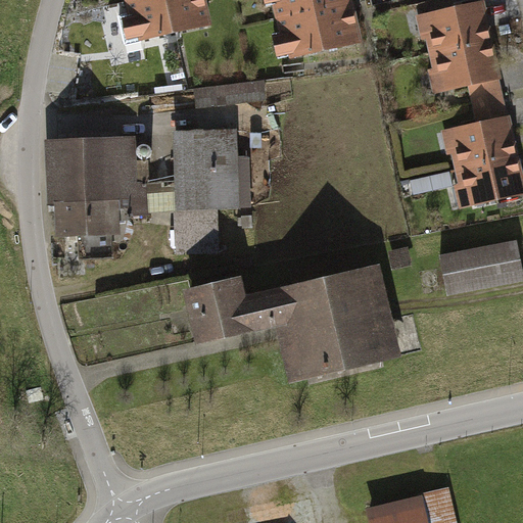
[(206,0),(128,0),(133,19),(123,21),(127,41),(141,38),(141,42),(212,28),(206,0)]
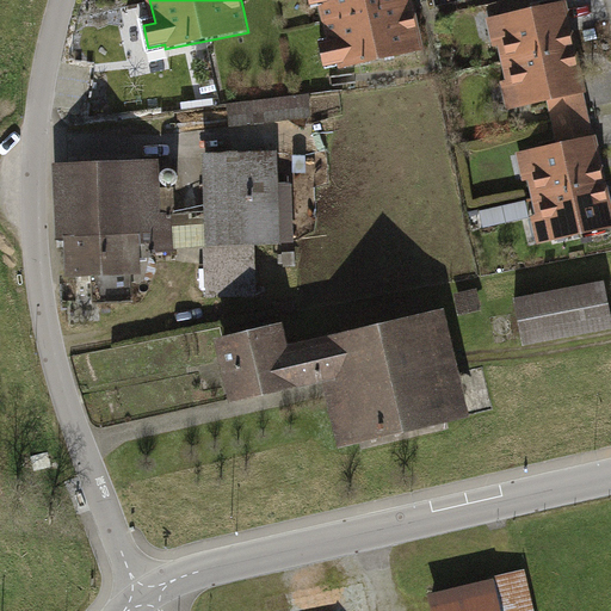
[(413,0),(307,0),(309,10),(322,6),(331,43),(319,45),(323,68),(340,65),(341,69),(424,53),(413,0)]
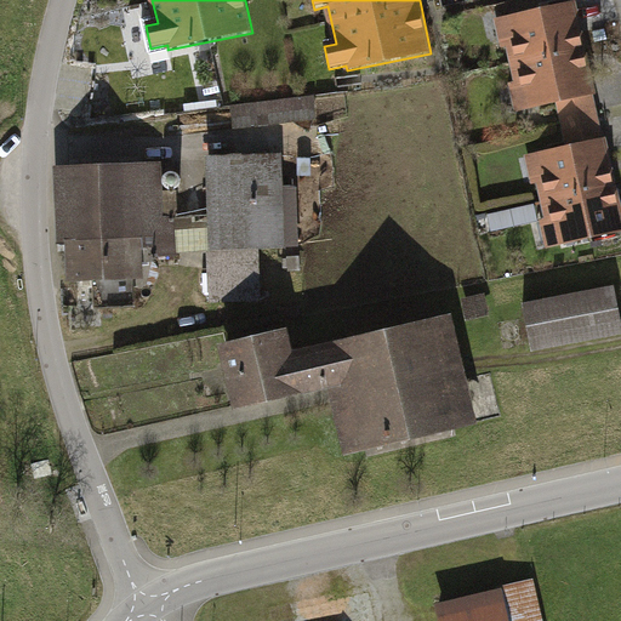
[(575,1),(494,20),(500,47),(506,46),(513,83),(508,84),(514,113),(557,103),(594,95),(575,1)]
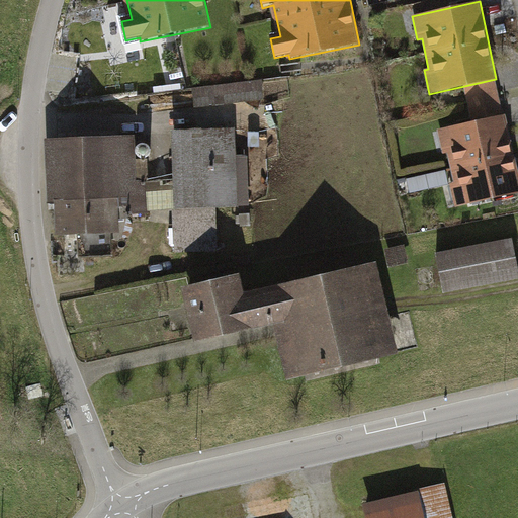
[(499,97),(496,79),(464,86),(468,104),(499,97)]
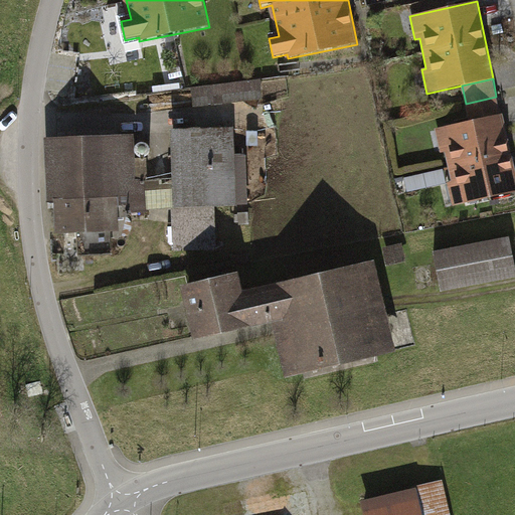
[(262,80),(191,87),(193,105),(263,99),(262,80)]
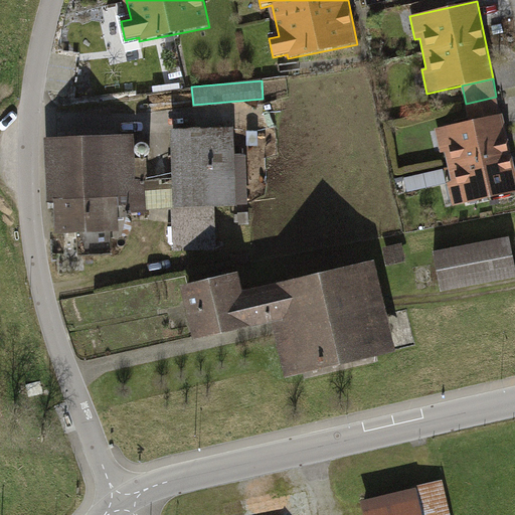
[(501,115),(496,97),(466,104),(469,121),(501,115)]
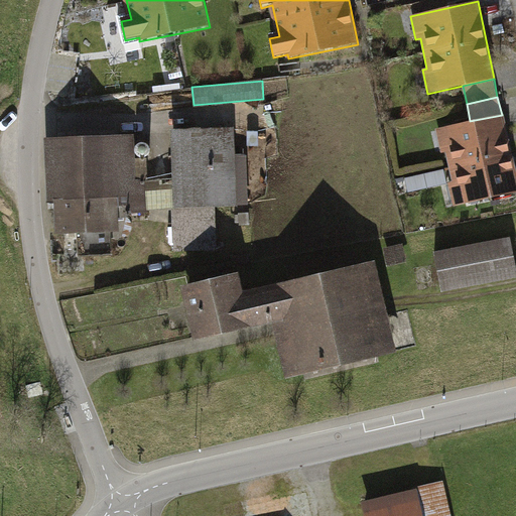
[(470,121),(435,129),(440,153),(445,152),(453,182),(447,183),(453,207),(515,192),(515,177),(502,115),(470,121)]
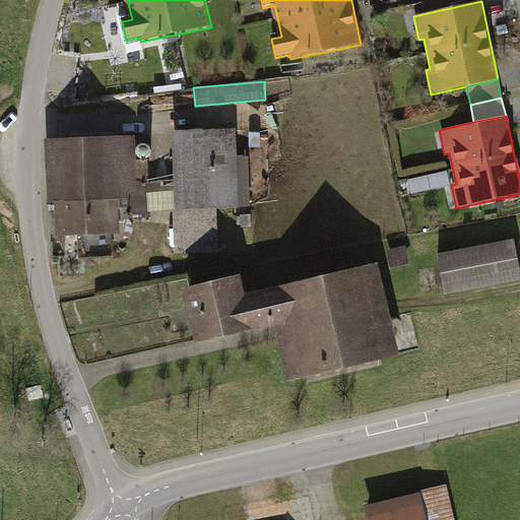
[(236,129),(172,131),(173,175),(149,176),(150,208),(173,208),(174,253),(218,252),(217,208),(251,207),(249,155),(236,155),(236,129)]
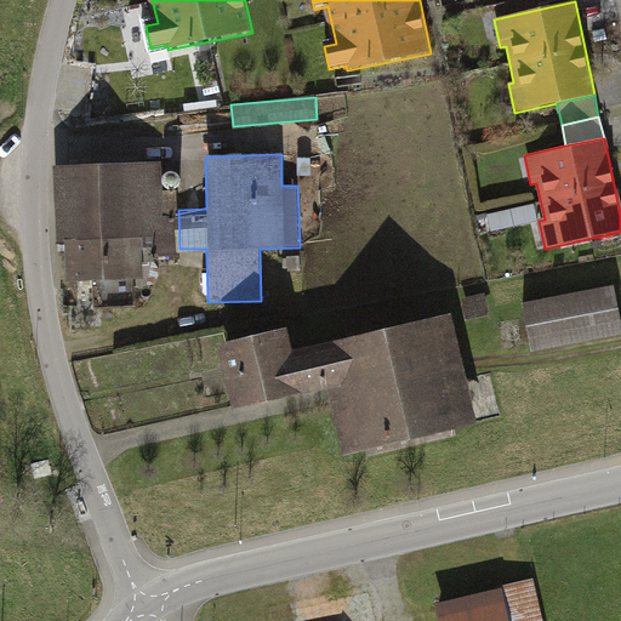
[(161,165),(55,169),(57,240),(66,240),(67,284),(142,281),(141,243),(153,243),(154,255),(177,255),(176,216),(163,216),(161,165)]
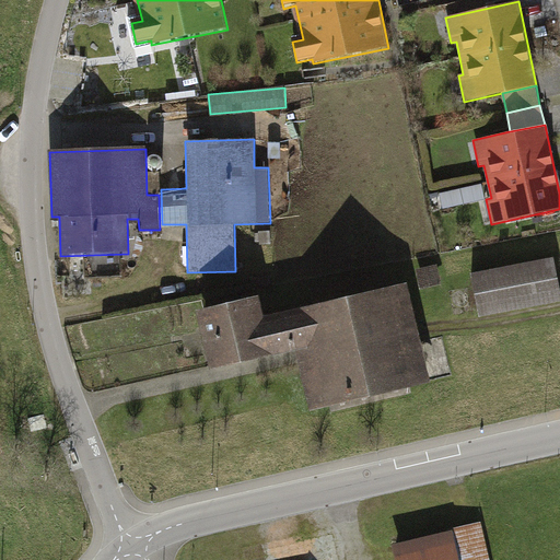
[(559,299),(552,259),(475,273),(483,318),(559,303),(559,299)]
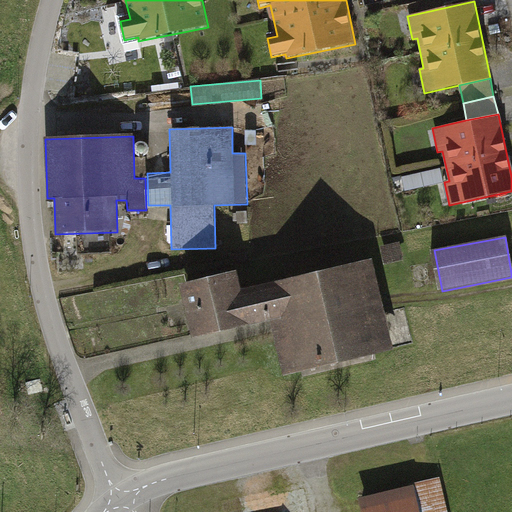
[(398,243),(381,247),(385,261),(401,257),(398,243)]
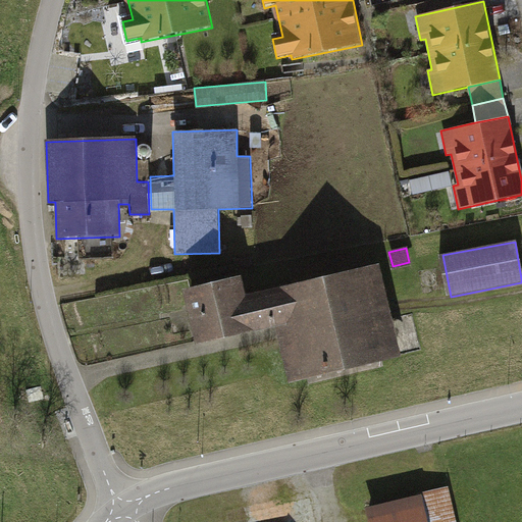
[(244,280),(184,294),(196,346),(275,328),(288,382),(401,358),(380,266),(247,296),(244,280)]
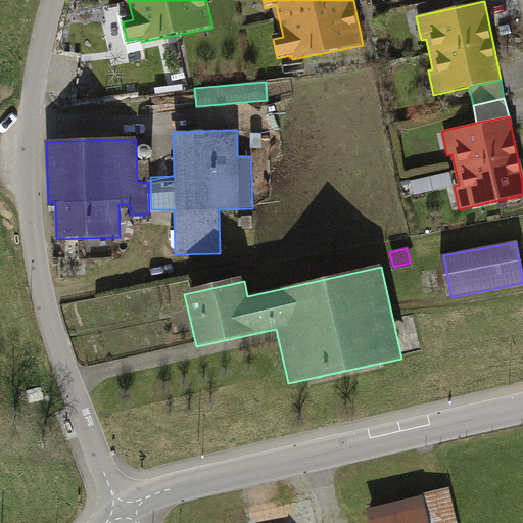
[(477,522),(473,483),(386,504),(392,522),(477,522)]
